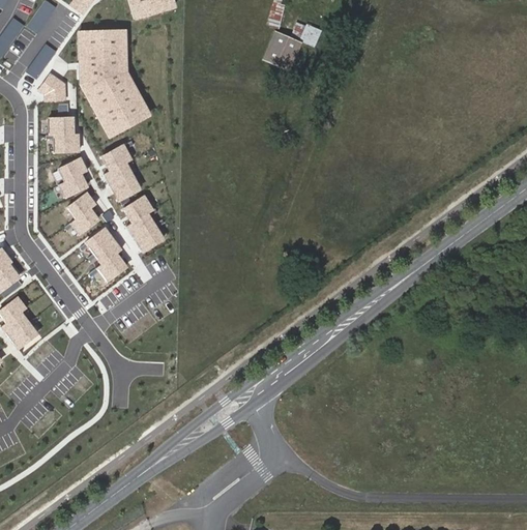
[(174,0),(127,0),(135,21),(177,9),(174,0)]
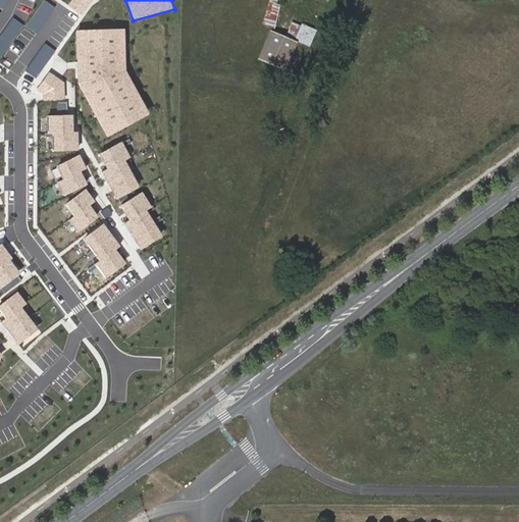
[(274,28),(278,5),(266,2),(261,24),(274,28)]
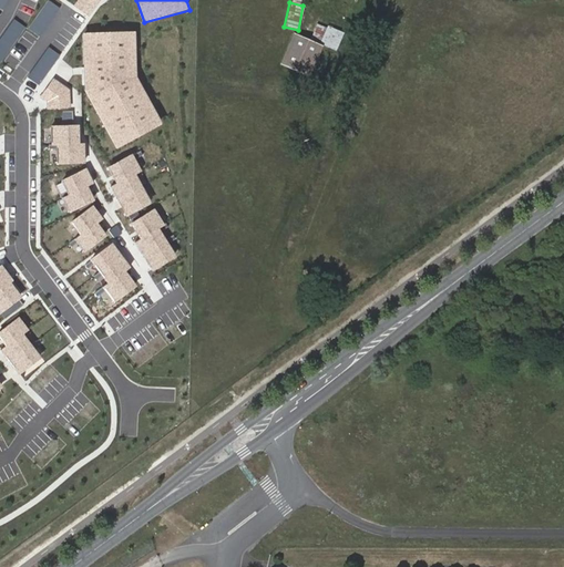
[(310,76),(322,47),(335,51),(341,34),(316,24),(309,40),(294,33),(280,63),(310,76)]
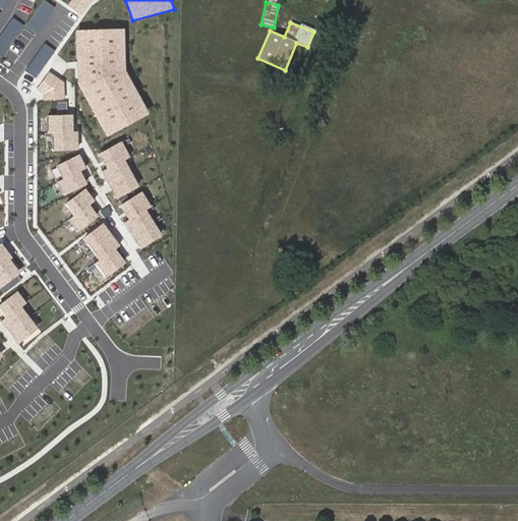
[(126,70),(124,29),(75,29),(78,84),(106,136),(149,114),(126,70)]
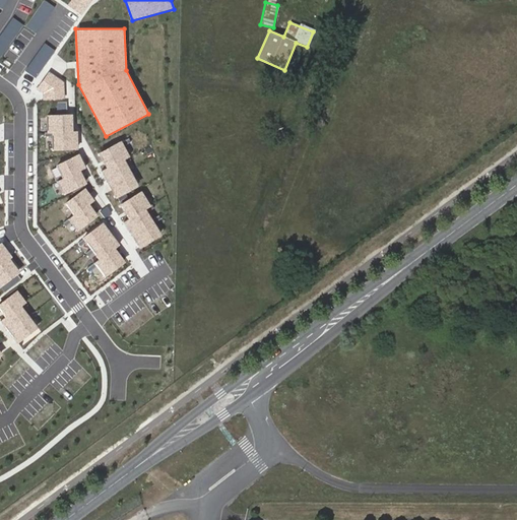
[(0,289),(2,293),(18,278),(15,275),(18,272),(9,261),(12,258),(0,242),(0,289)]
